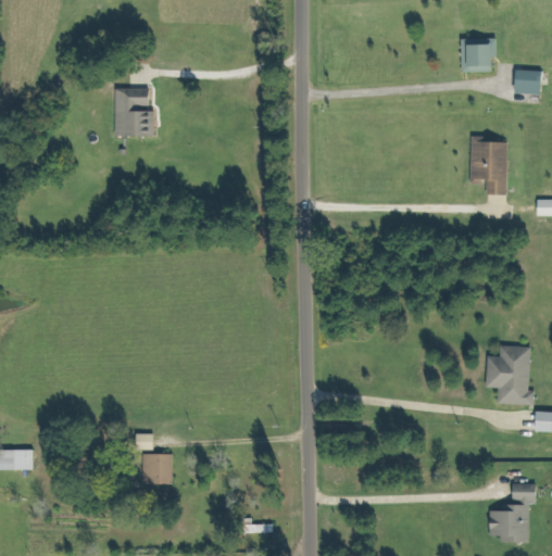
[(494,38),(485,38),(485,43),(461,45),(461,73),(490,72),(490,58),(496,58),(494,38)]
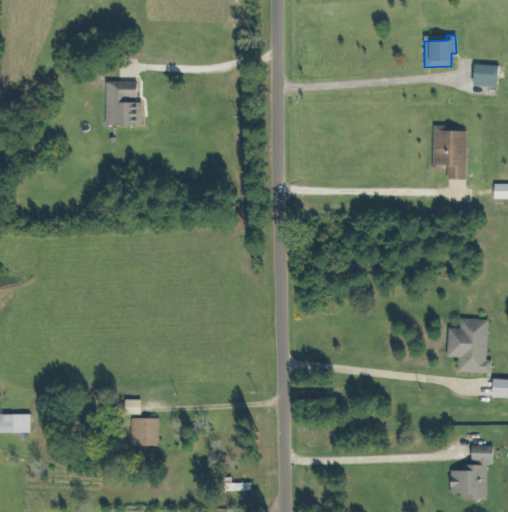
[(497,65),(472,64),(472,86),(496,87),(497,65)]
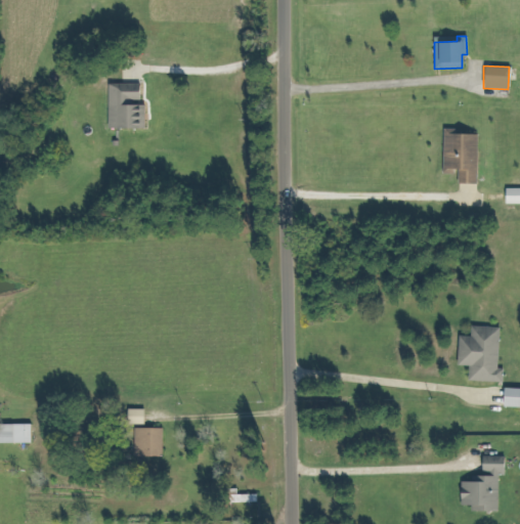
[(144,104),(138,104),(138,90),(109,89),(107,127),(144,128),(144,104)]
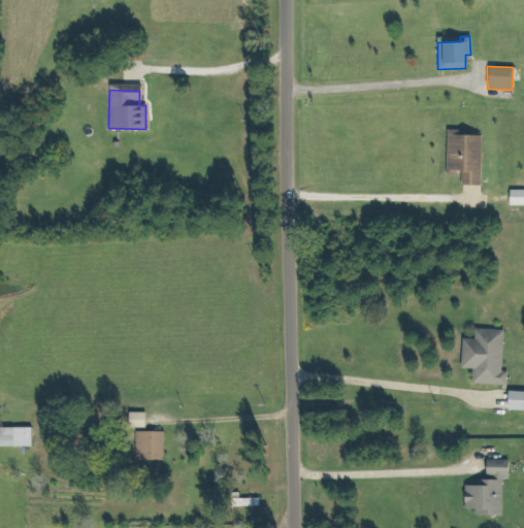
[(482,135),(448,134),(446,170),(461,171),(461,185),(481,186),(482,135)]
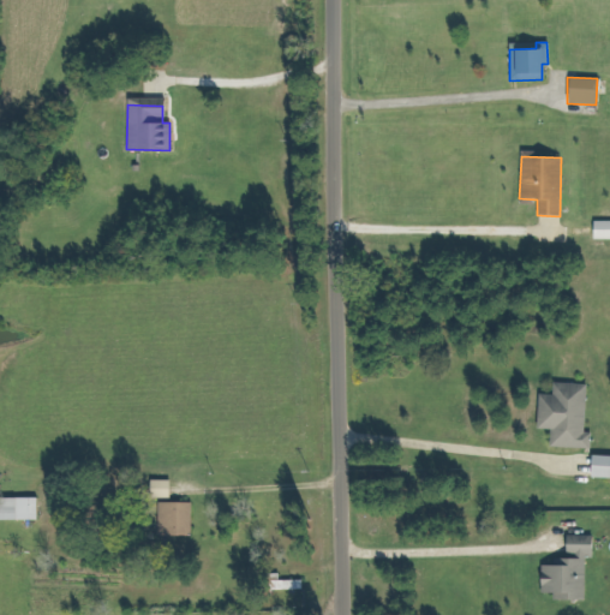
[(609,221),(592,221),(592,239),(609,239),(609,221)]
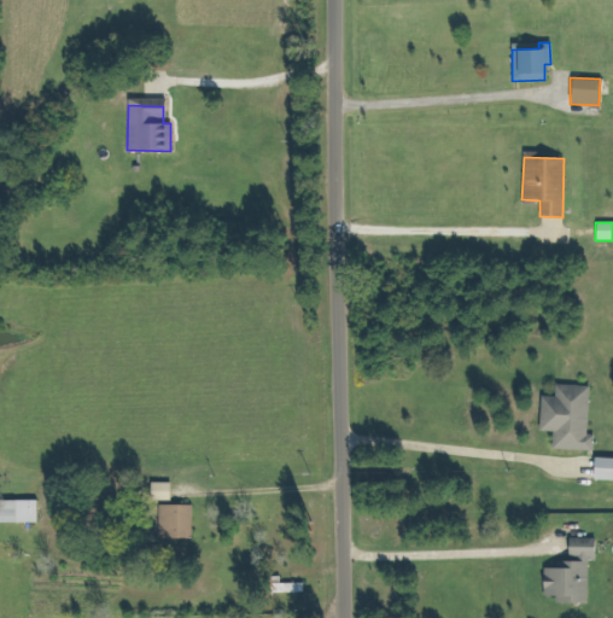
[(590,386),(555,385),(555,397),(541,396),(539,431),(553,431),(552,449),(594,450),(594,435),(588,435),(590,386)]
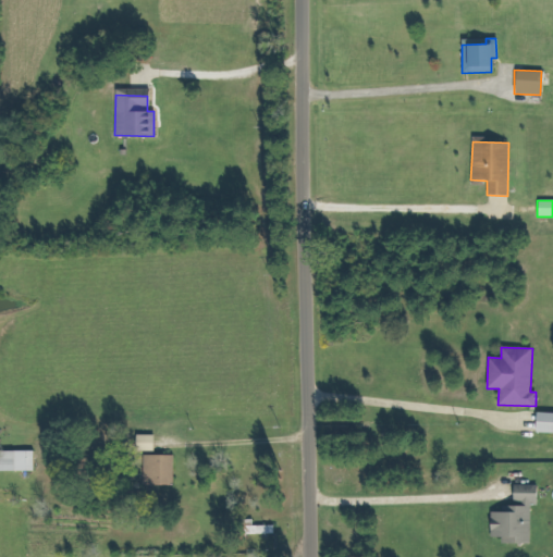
[(552,412),(535,412),(535,432),(552,433),(552,412)]
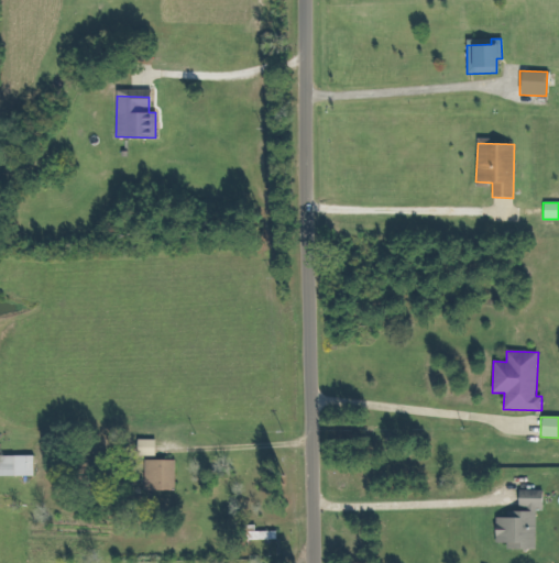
[(136,456),(154,455),(154,440),(136,440),(136,456)]
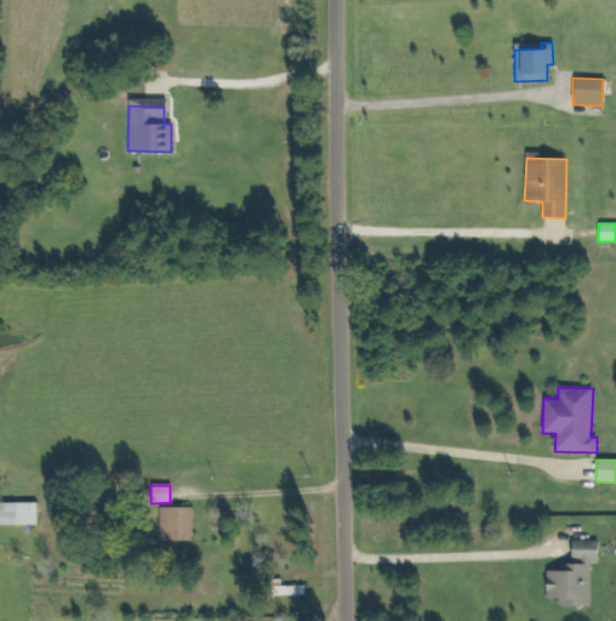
[(0,524),(36,525),(36,503),(0,502),(0,524)]
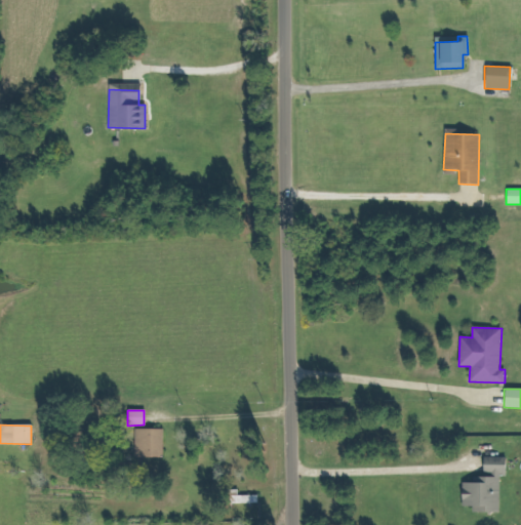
[(163,429),(136,430),(136,457),(163,457),(163,429)]
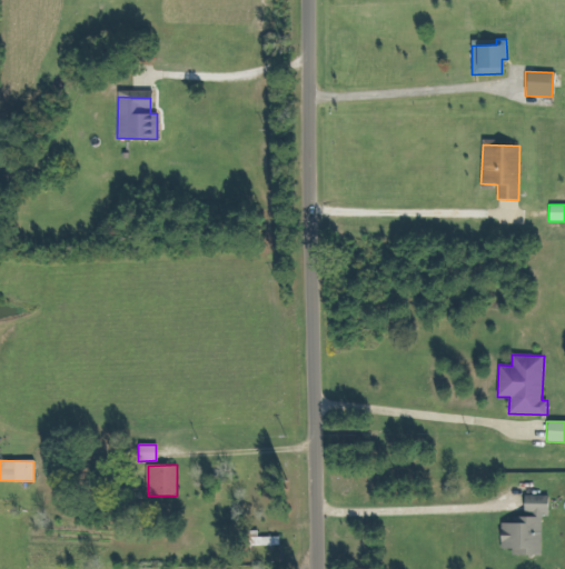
[(542,556),(541,515),(549,515),(549,497),(521,498),(522,523),(501,523),(501,548),(522,548),(522,556),(542,556)]
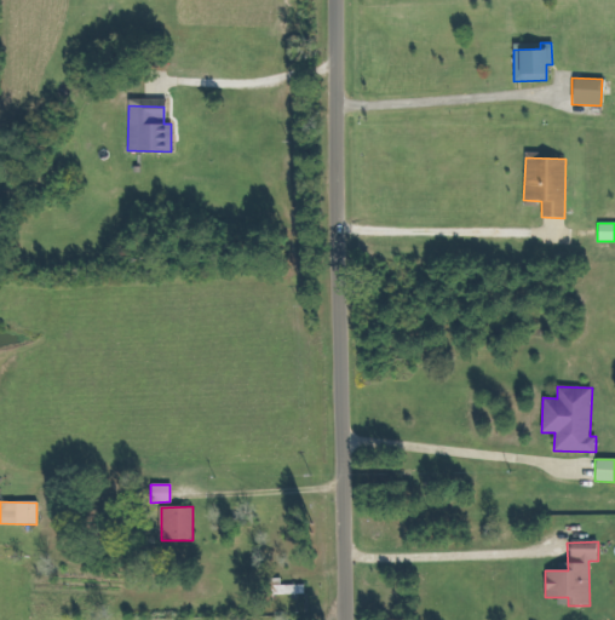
All buildings are outlined.
